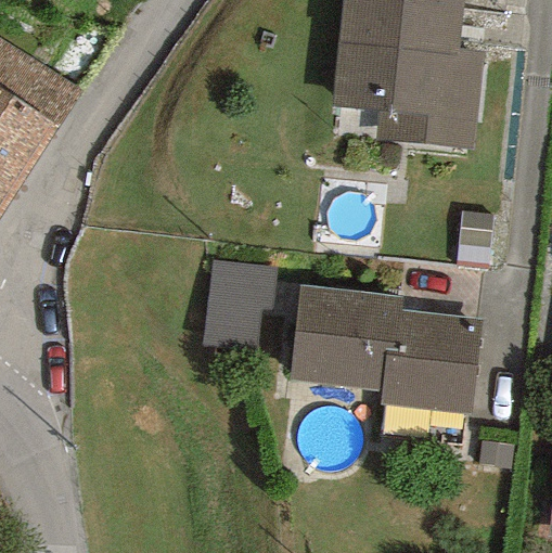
[(343,0),(331,105),(380,111),(376,136),(474,146),(486,51),(461,48),(465,0),(343,0)]
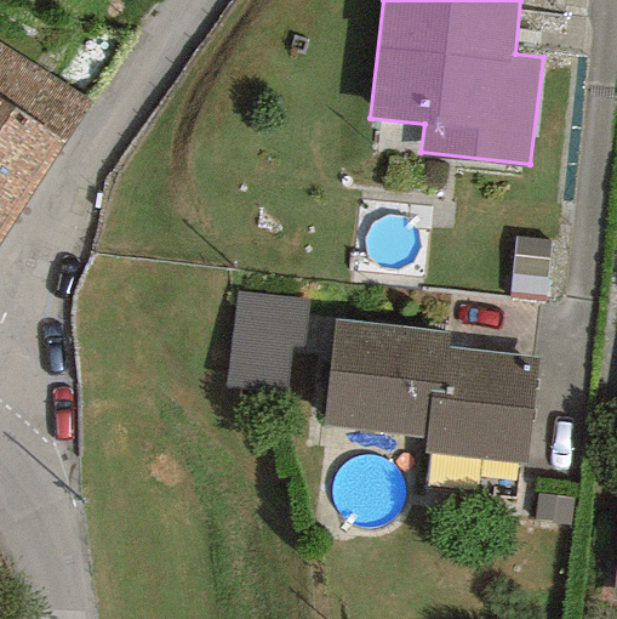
[(0,38),(0,98),(67,140),(93,102),(0,38)]
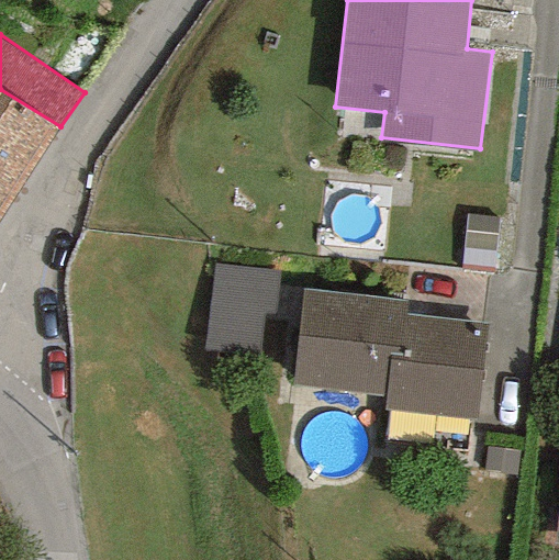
[(0,89),(0,222),(60,126),(0,89)]
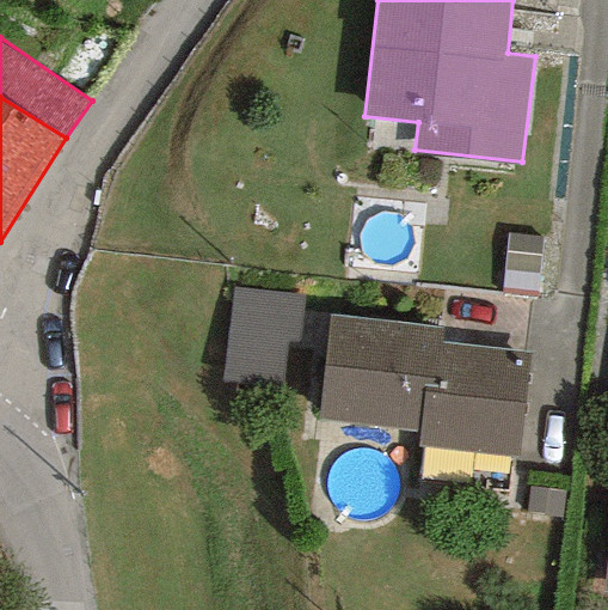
[(306,293),(237,284),(223,380),(280,388),(286,343),(299,346),(306,293)]
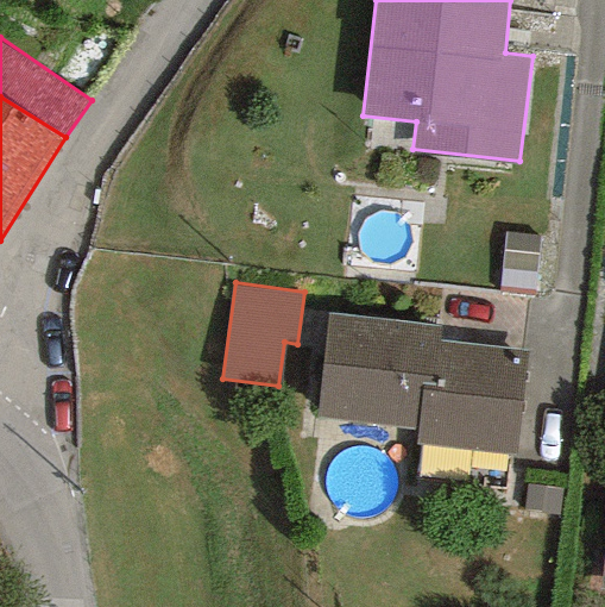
[(328,312),(317,415),(418,425),(417,442),(518,452),(529,348),(439,338),(440,324),(328,312)]
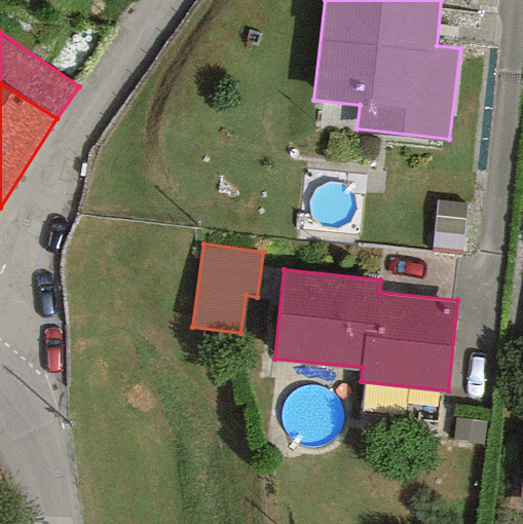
All buildings are outlined.
